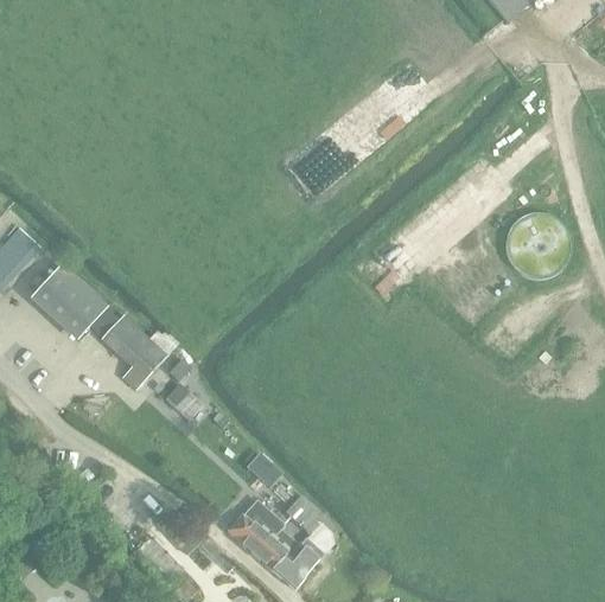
[(488,0),(505,21),(530,0),(488,0)]
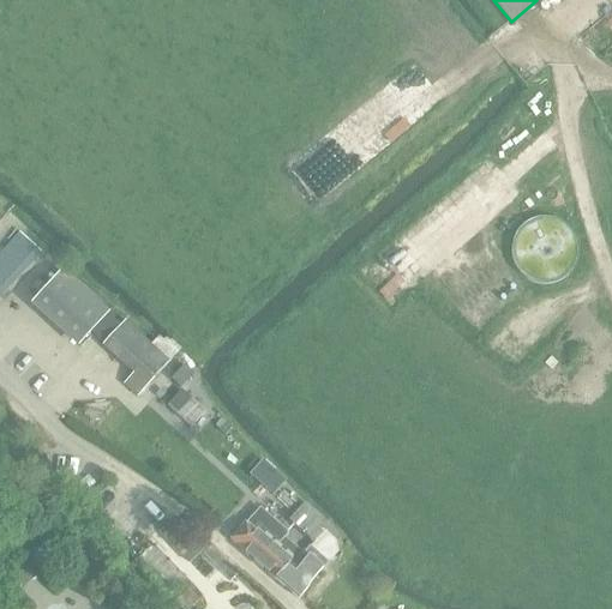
[(0,284),(37,245),(19,229),(0,248),(0,284)]
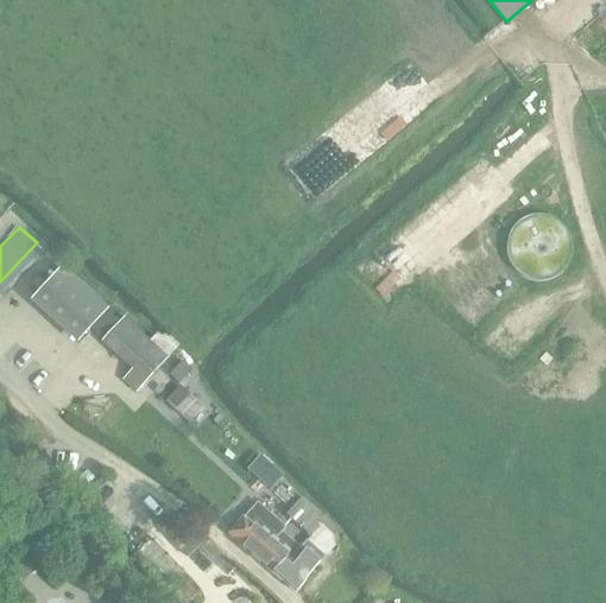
[(75,337),(102,309),(57,267),(30,296),(75,337)]
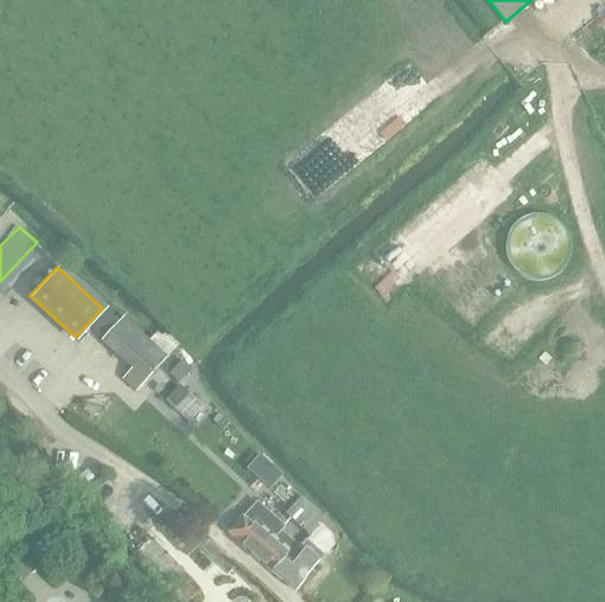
[(120,377),(134,390),(166,354),(122,315),(100,339),(129,366),(120,377)]
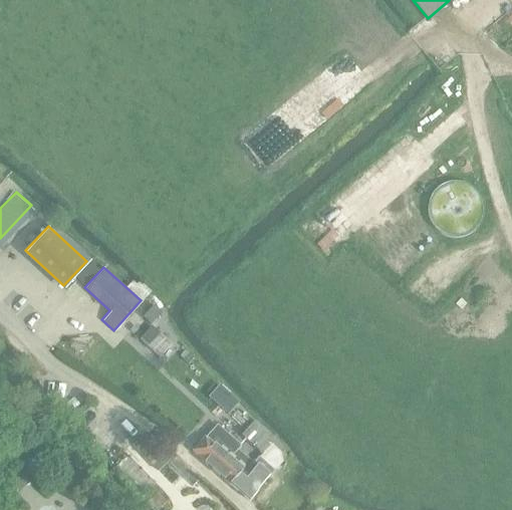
[(153,303),(142,315),(152,323),(157,318),(156,316),(161,311),(153,303)]
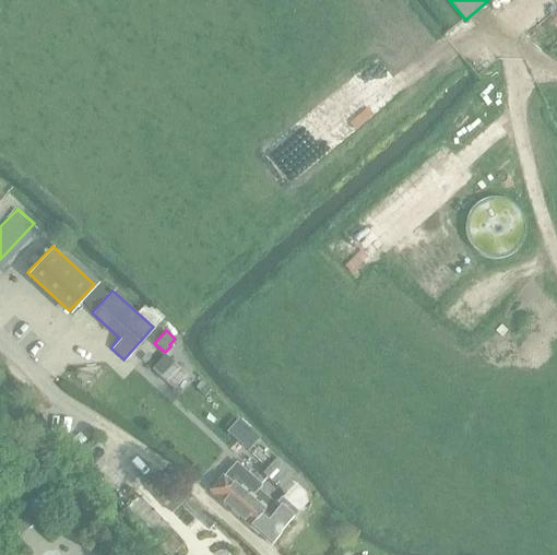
[(226,429),(248,448),(259,436),(237,417),(226,429)]
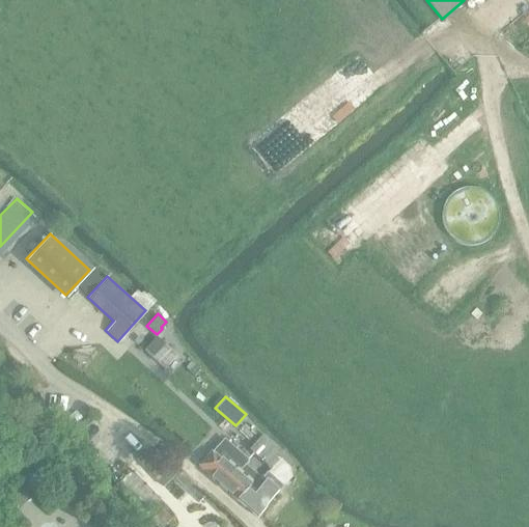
[(261,460),(275,445),(261,433),(248,447),(261,460)]
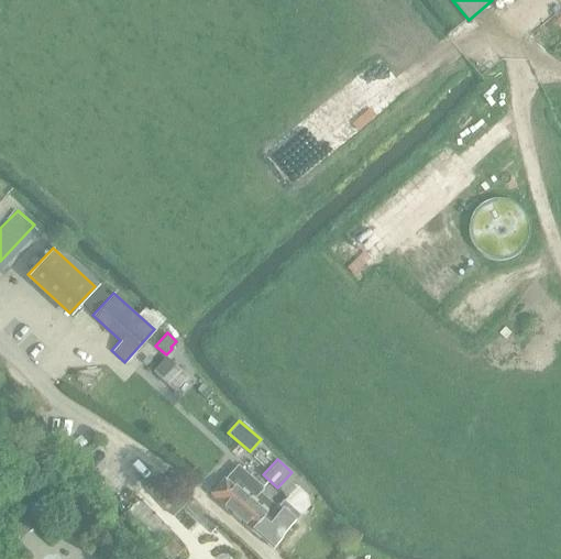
[(286,495),(286,494),(275,506),(259,492),(263,488),(235,463),(210,493),(251,529),(260,518),(267,525),(273,518),(270,515),(286,495)]
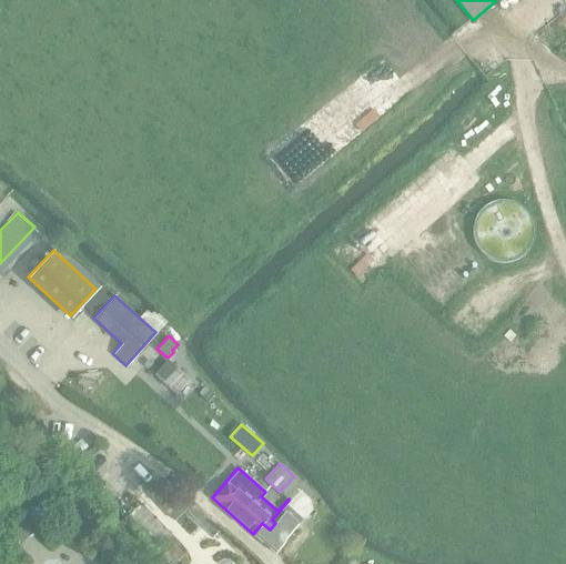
[(312,492),(303,484),(294,476),(280,492),(289,499),(289,500),(272,520),(275,523),(270,530),(262,523),(253,534),(274,552),(284,541),(283,540),(311,507),(309,496),(312,492)]
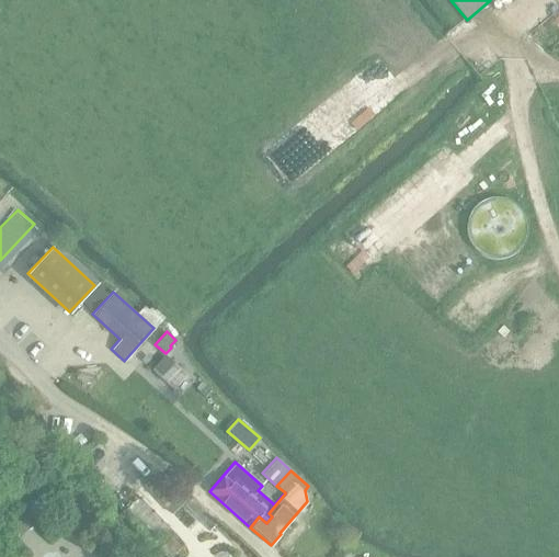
[(169,524),(139,495),(127,506),(157,536),(169,524)]
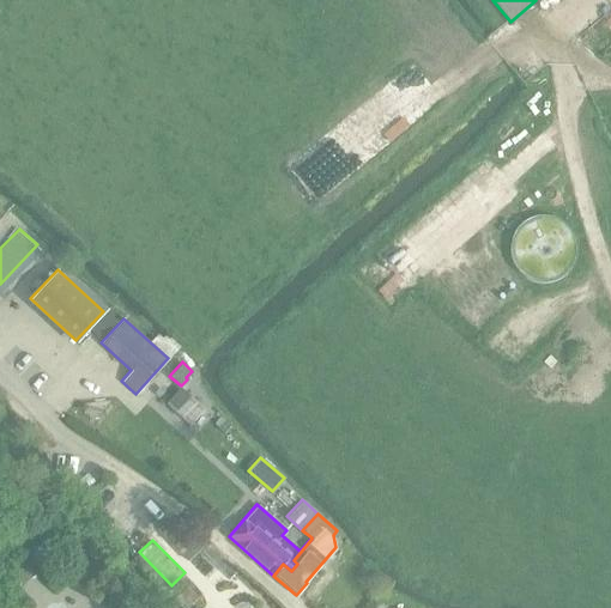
[(35,573),(20,559),(5,575),(19,589),(35,573)]
